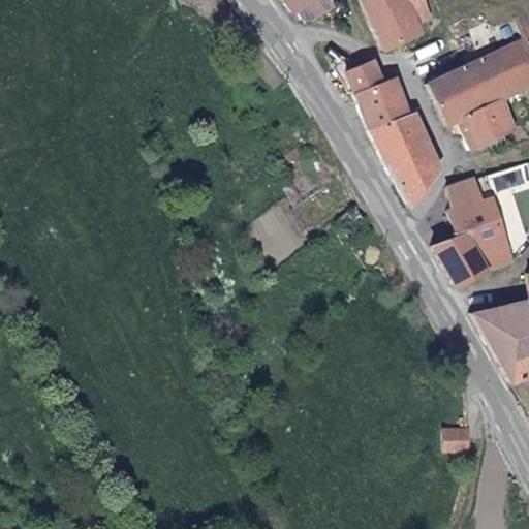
[(283,0),(291,9),(306,0),(283,0)]
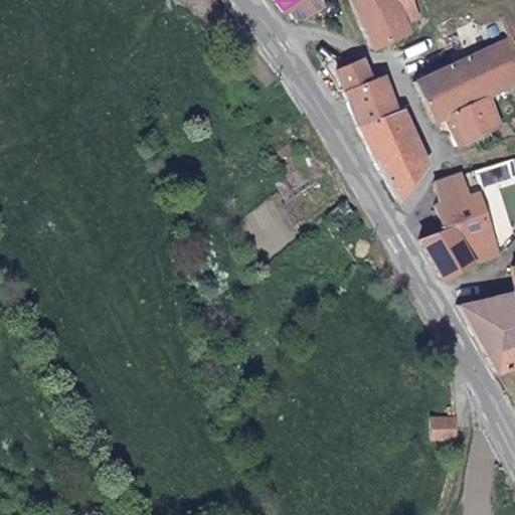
[(301,19),(324,5),(321,0),(298,0),(284,9),(301,19)]
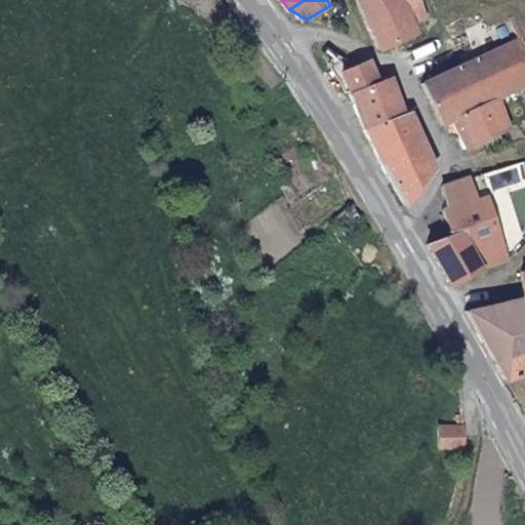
[(356,0),(376,48),(431,26),(430,21),(416,26),(407,0),(356,0)]
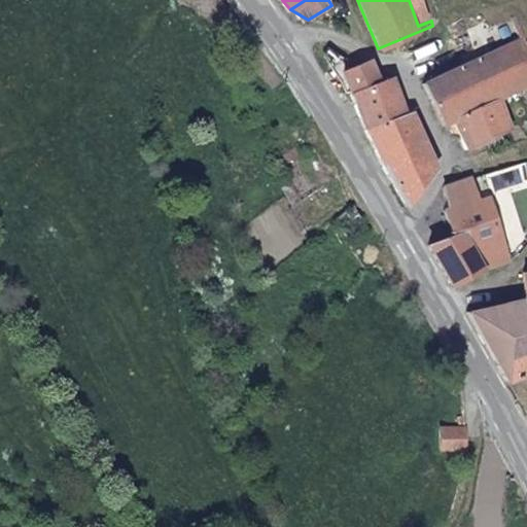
[(409,0),(418,26),(431,21),(424,0),(409,0)]
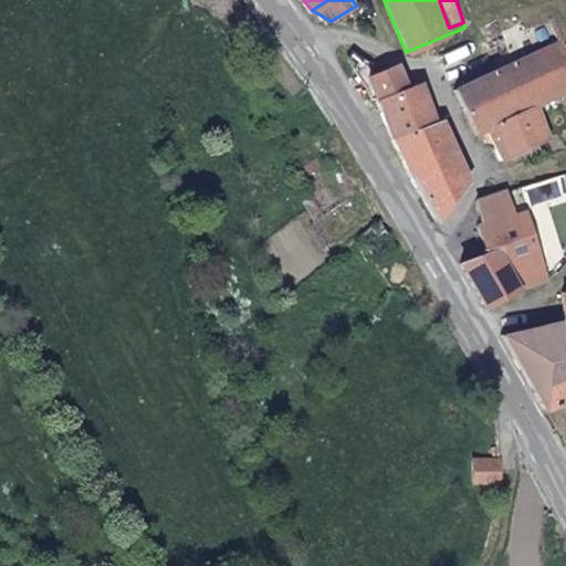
[(520,61),(500,70),(457,88),(475,130),(488,126),(502,158),(517,152),(548,137),(534,102),(565,83),(565,61),(559,42),(520,61)]
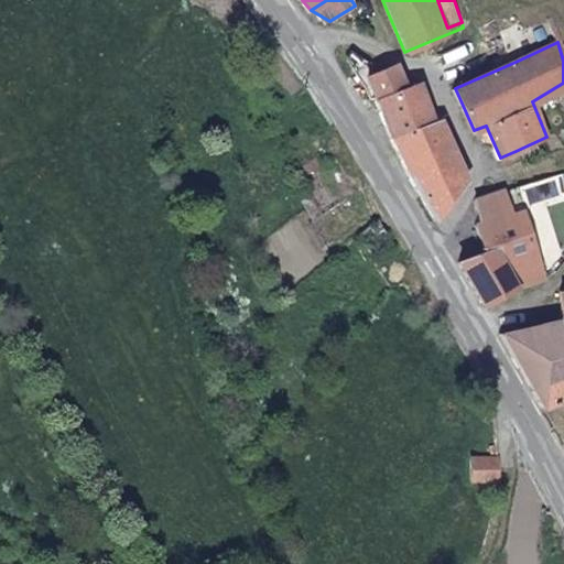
[(410,84),(399,61),(364,74),(375,96),(410,84)]
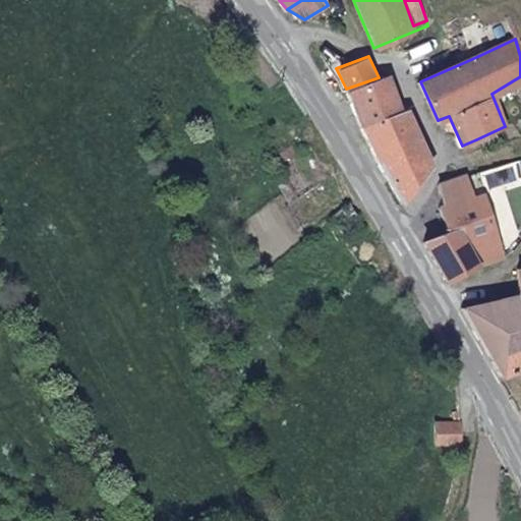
[(362,124),(404,110),(391,71),(379,77),(346,89),(362,124)]
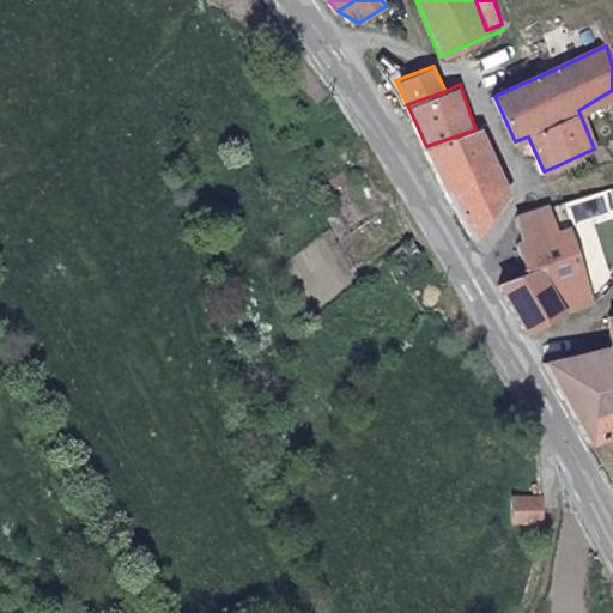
[(426,146),(473,238),(513,193),(484,126),(475,129),(426,146)]
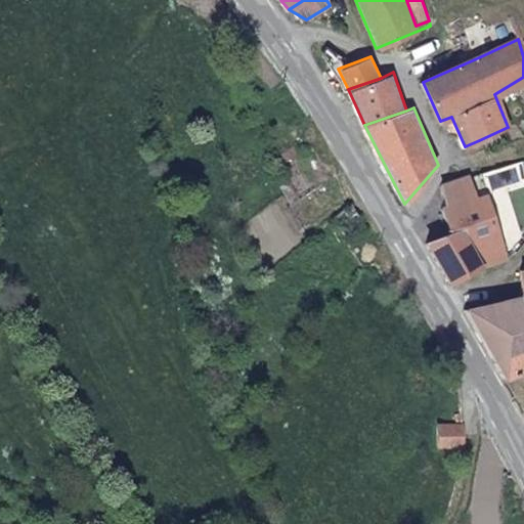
[(449,282),(509,258),(488,191),(477,194),(470,173),(440,183),(446,204),(442,207),(453,230),(426,242),(449,282)]
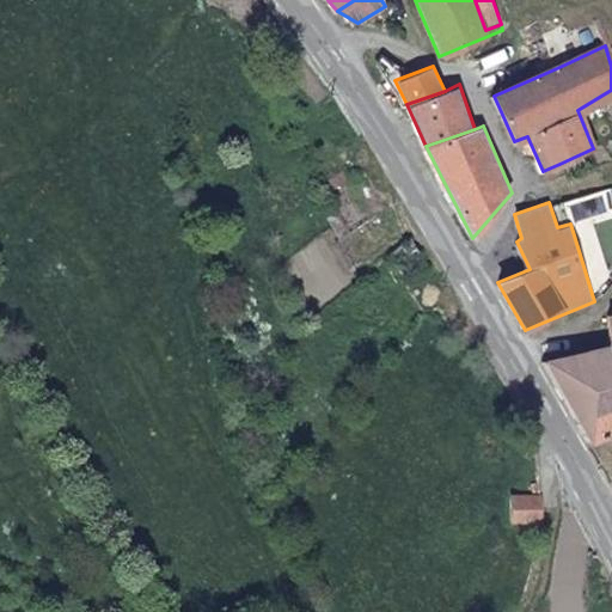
[(611,344),(545,361),(591,440),(611,433),(611,344)]
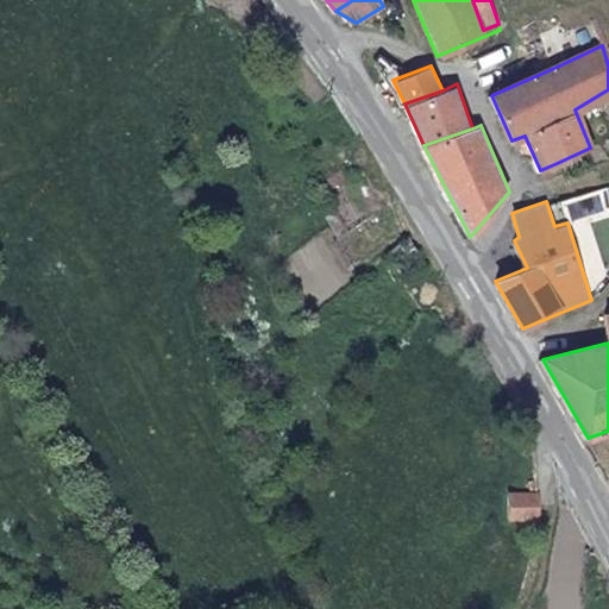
[(509,491),(509,519),(539,520),(540,491),(509,491)]
